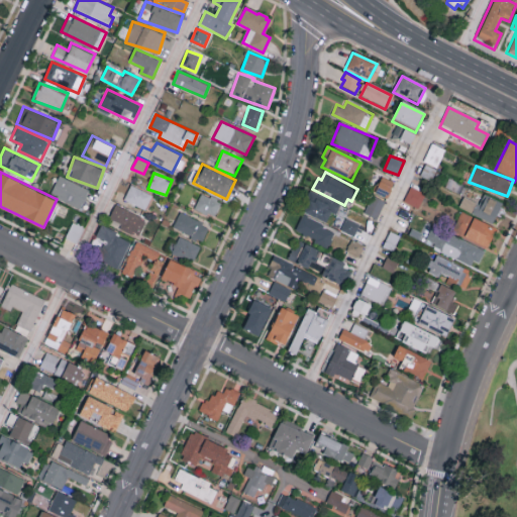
[(388,197),(395,181),(382,176),(375,192),(388,197)]
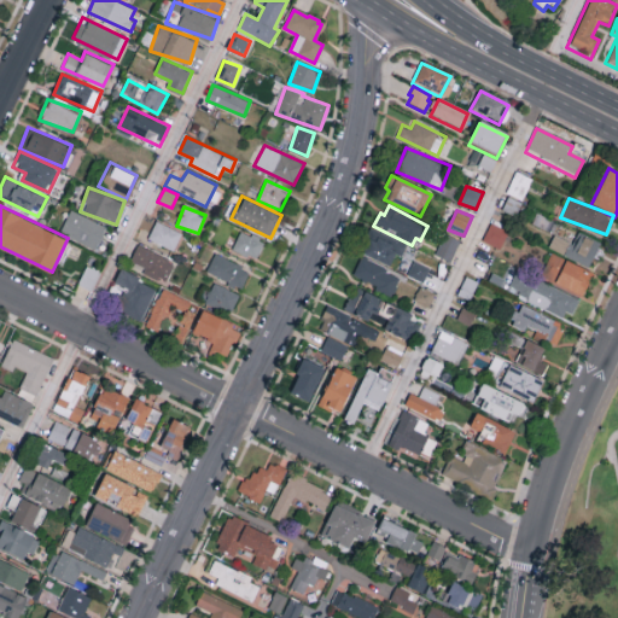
[(60,234),(98,248),(106,223),(68,211),(60,234)]
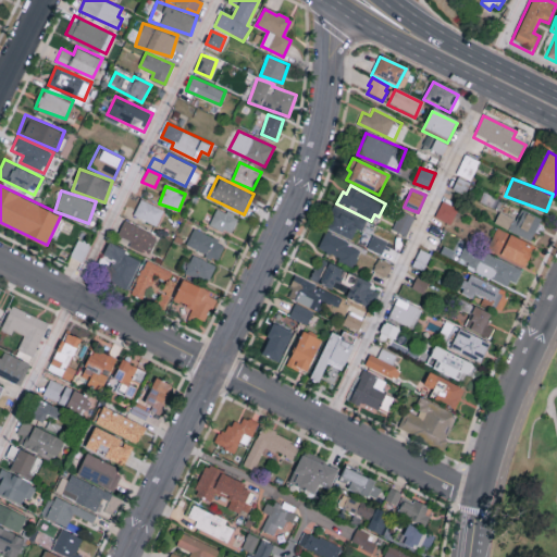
[(157,225),(164,209),(140,198),(133,214),(157,225)]
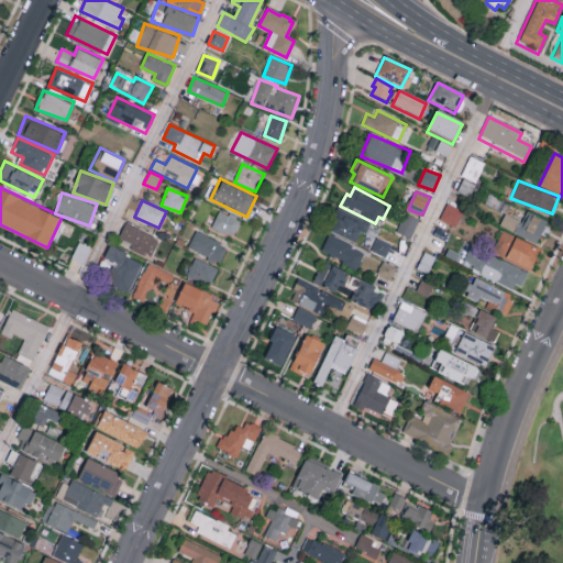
[(439,219),(455,227),(463,210),(448,202),(439,219)]
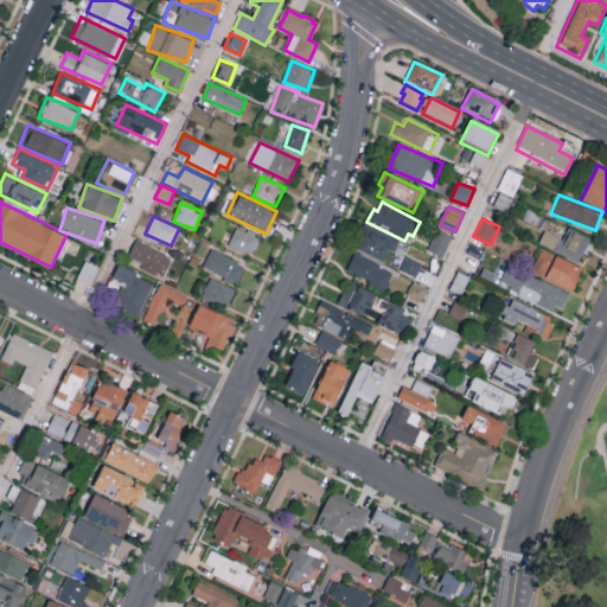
[(356,249),(384,260),(388,249),(395,251),(400,238),(364,224),(356,249)]
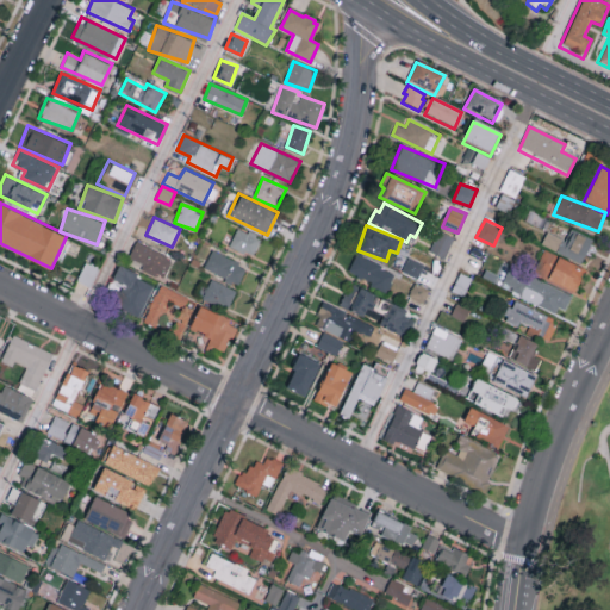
[(230,247),(254,255),(261,237),(237,228),(230,247)]
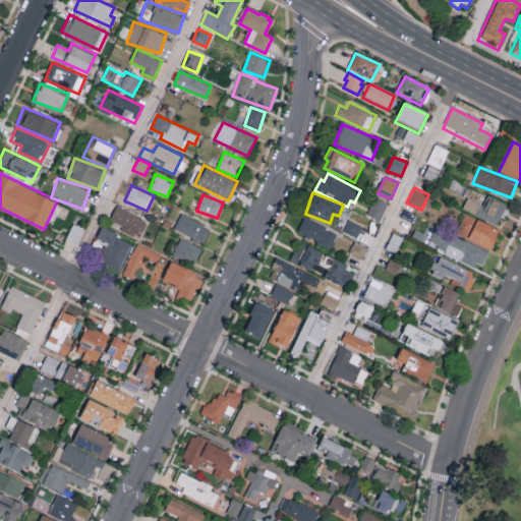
[(467,197),(462,209),(497,225),(506,204),(489,195),(484,206),(467,197)]
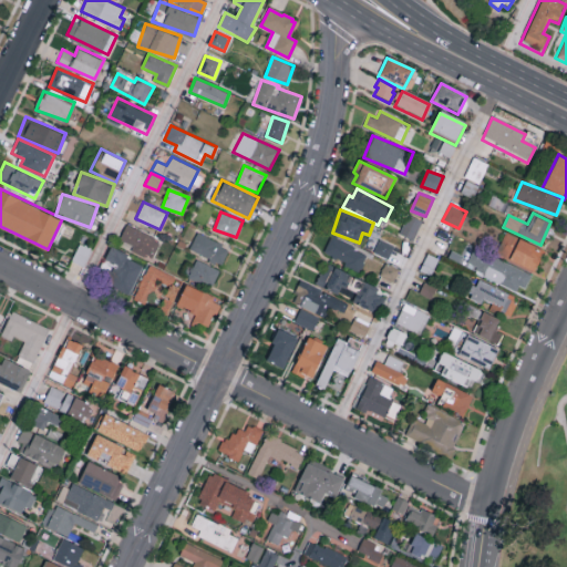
[(400,233),(413,239),(422,219),(409,214),(400,233)]
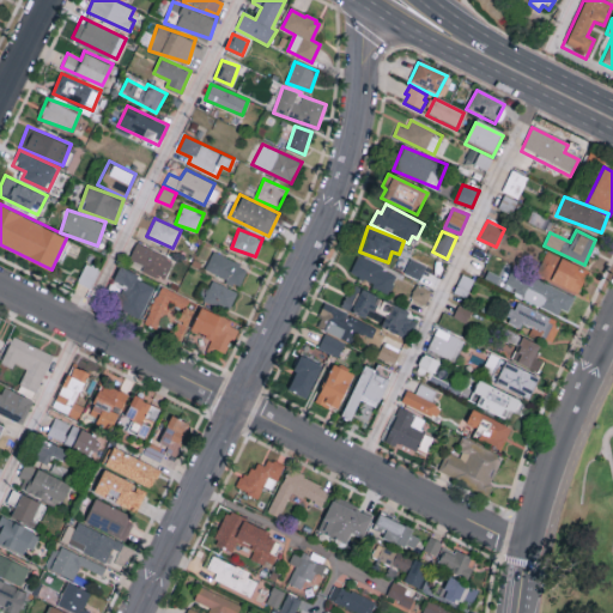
[(174,258),(135,243),(129,259),(144,263),(141,271),(167,279),(174,258)]
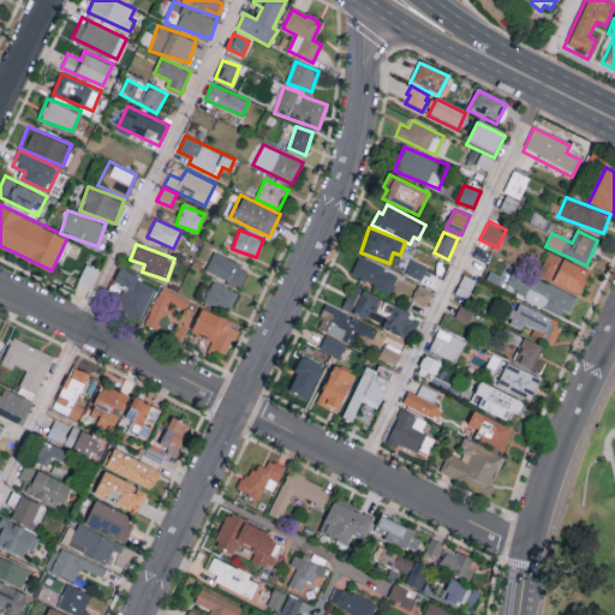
[(538,274),(580,293),(591,270),(549,251),(538,274)]
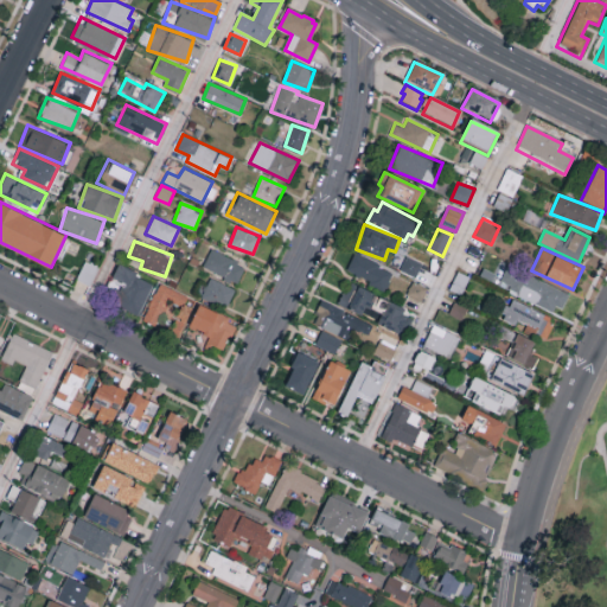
[(246,264),(211,249),(203,267),(237,282),(246,264)]
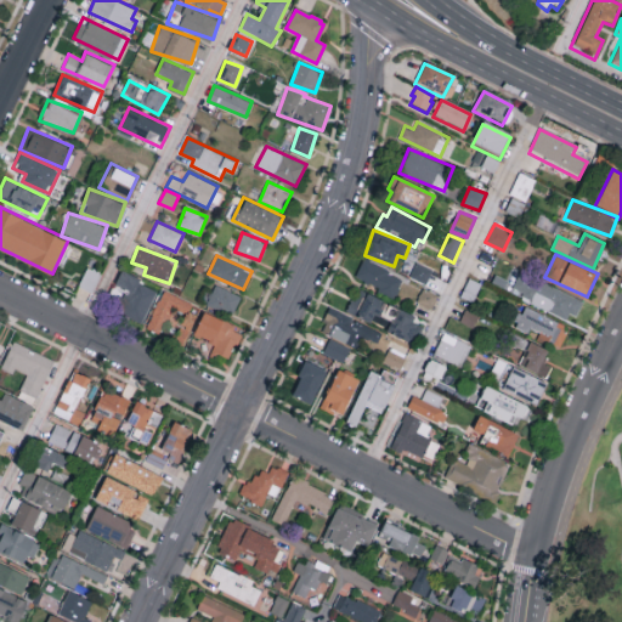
[(355,278),(396,295),(403,277),(362,259),(355,278)]
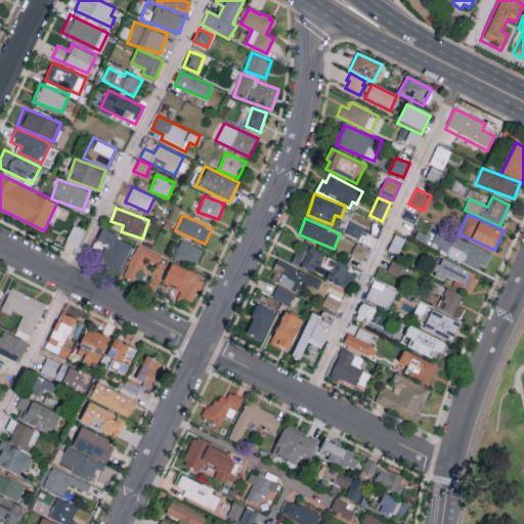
[(363,226),(350,221),(346,233),(359,238),(363,226)]
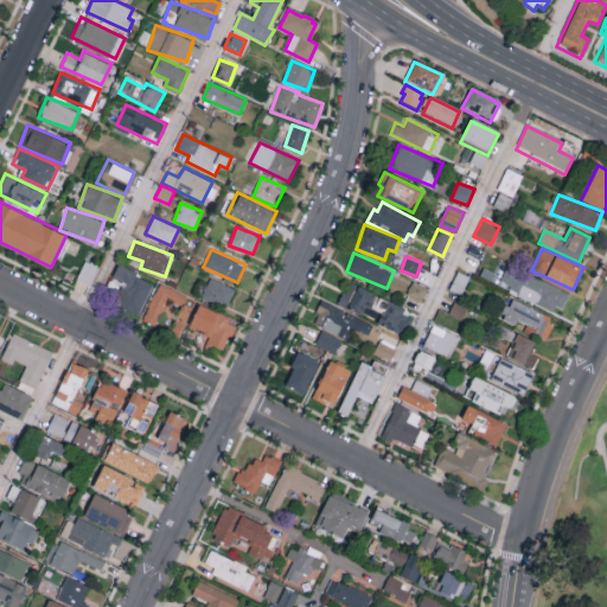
[(154,280),(116,264),(103,298),(140,313),(154,280)]
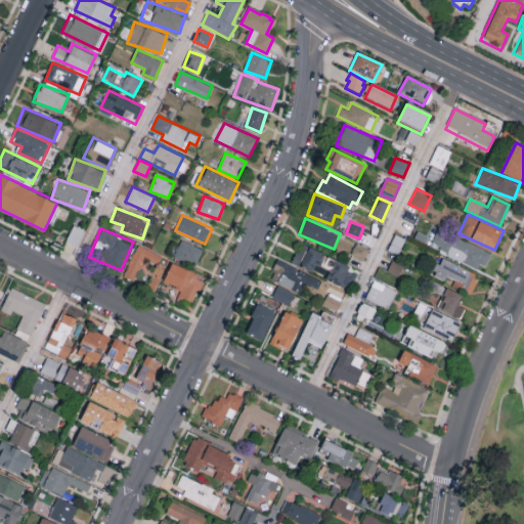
[(489,251),(437,230),(431,248),(483,267),(489,251)]
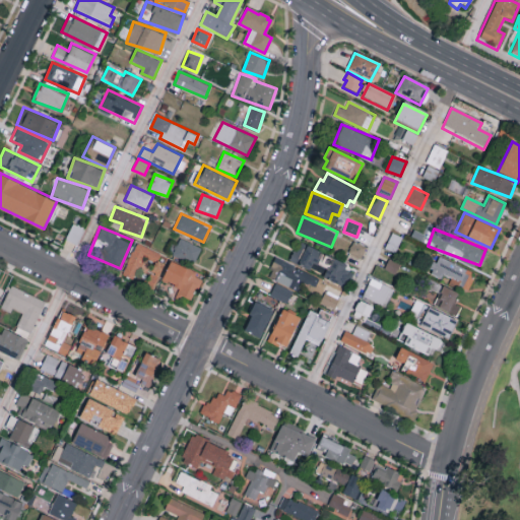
[(201,247),(180,238),(174,254),(195,262),(201,247)]
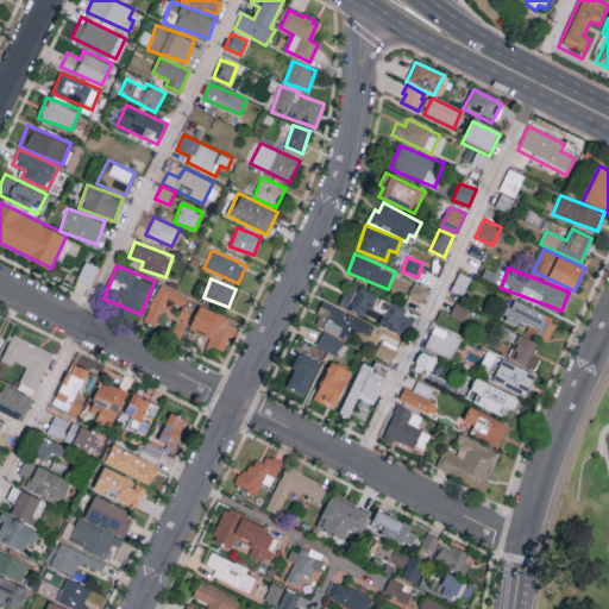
[(363,314),(366,305),(371,307),(377,293),(349,281),(339,305),(363,314)]
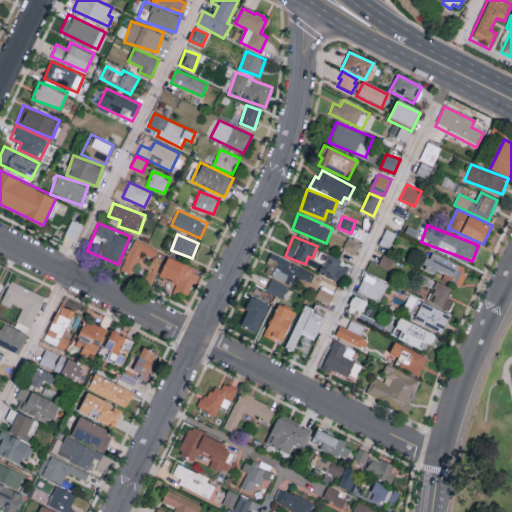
[(343,248),(355,254),(361,242),(349,236),(343,248)]
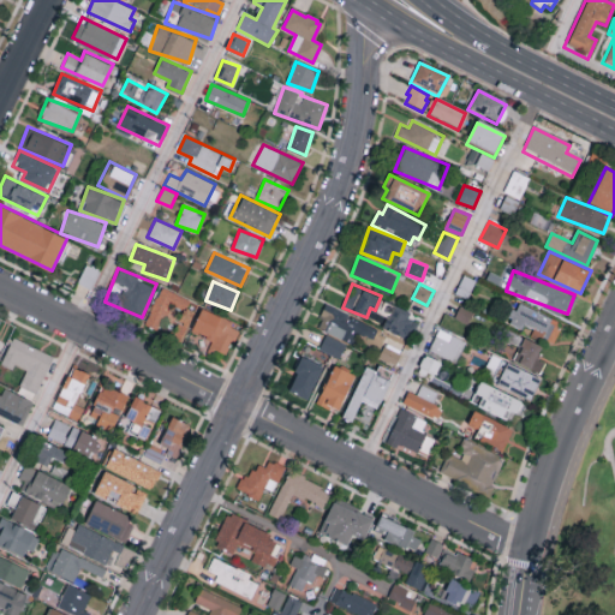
[(533,328),(532,332),(555,341),(563,323),(518,302),(508,322),(521,328),(524,323),(533,328)]
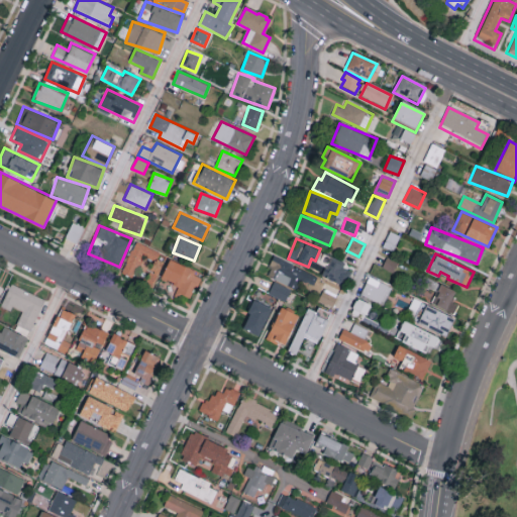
[(274,255),(266,276),(274,280),(269,293),(287,301),(301,268),(274,255)]
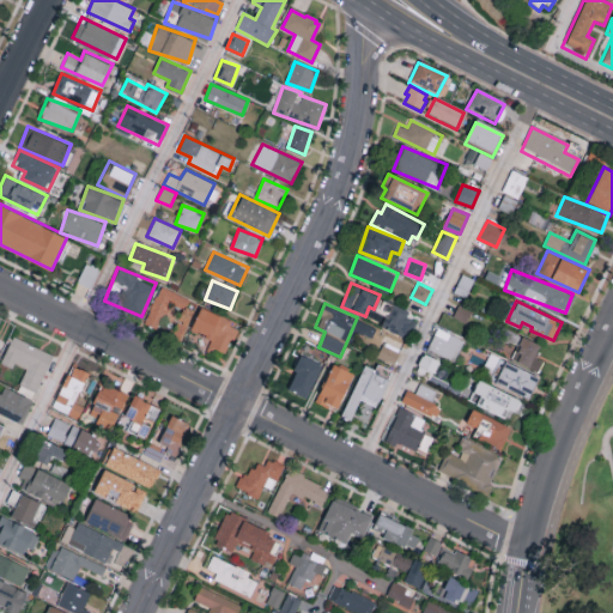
[(416,320),(407,316),(410,310),(390,304),(383,328),(410,337),(416,320)]
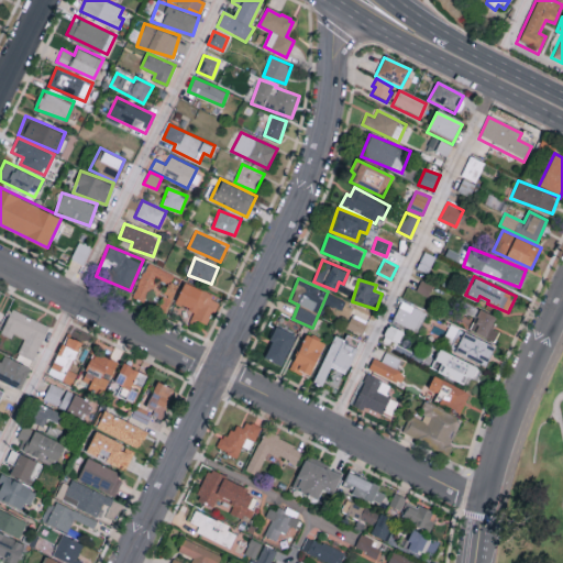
[(207,326),(219,296),(185,280),(176,301),(195,310),(190,319),(207,326)]
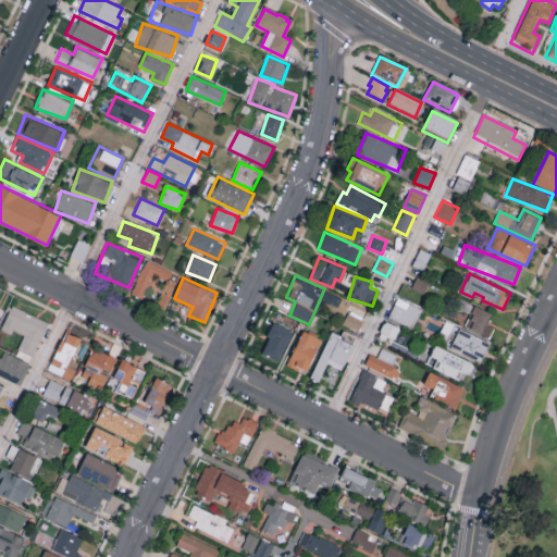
[(411,288),(423,293),(428,283),(416,279),(411,288)]
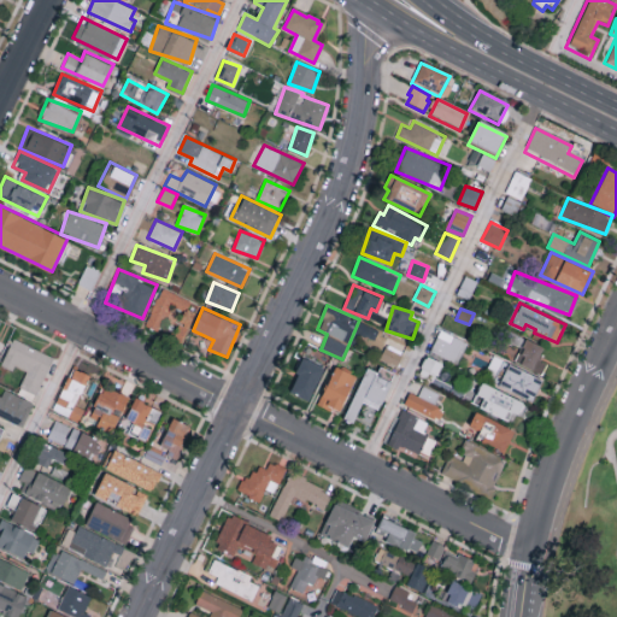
[(457,364),(468,342),(440,329),(430,351),(457,364)]
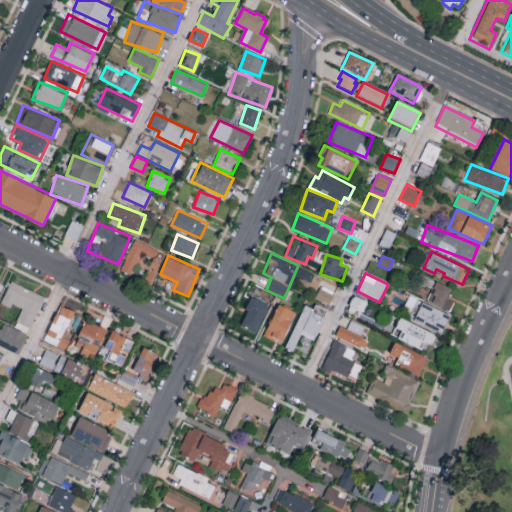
[(45,295),(11,280),(1,303),(11,307),(12,304),(22,308),(16,321),(31,327),(45,295)]
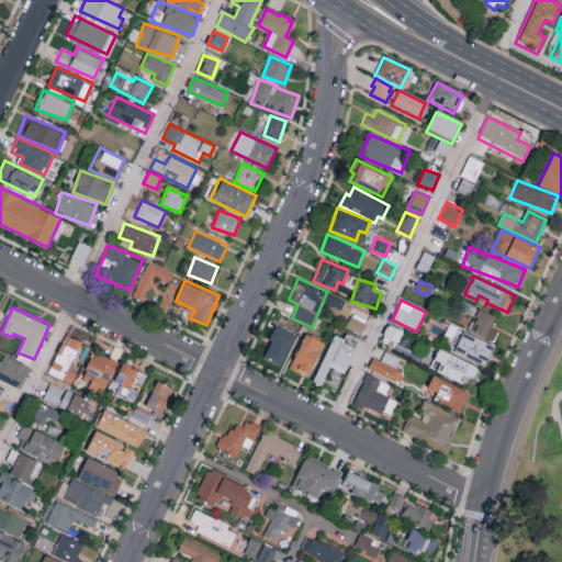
[(491,327),(496,315),(479,307),(470,329),(494,340),(498,330),(491,327)]
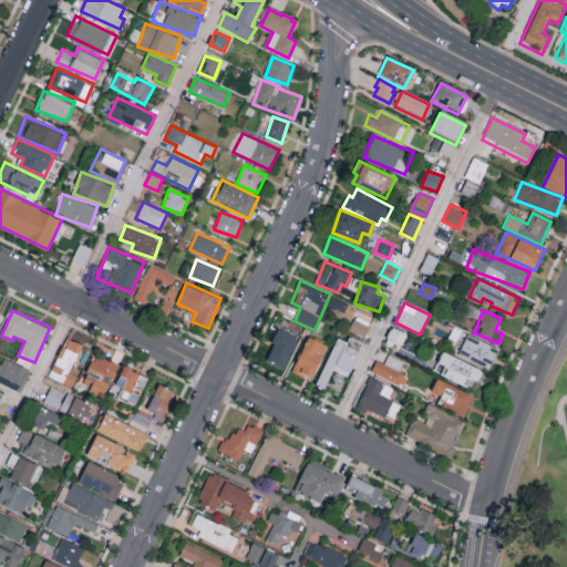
[(350,330),(367,334),(369,323),(352,320),(350,330)]
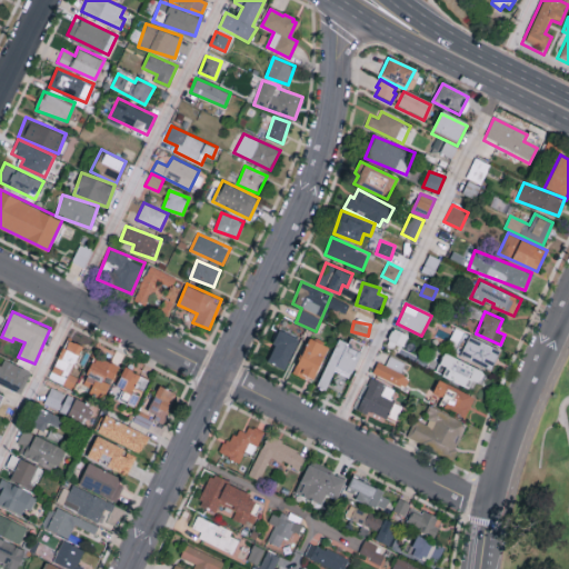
[(408,333),(393,327),(386,345),(400,351),(408,333)]
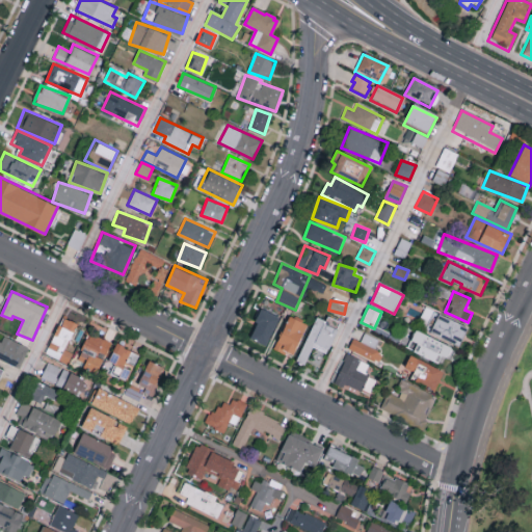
[(249,337),(267,345),(280,316),(262,308),(249,337)]
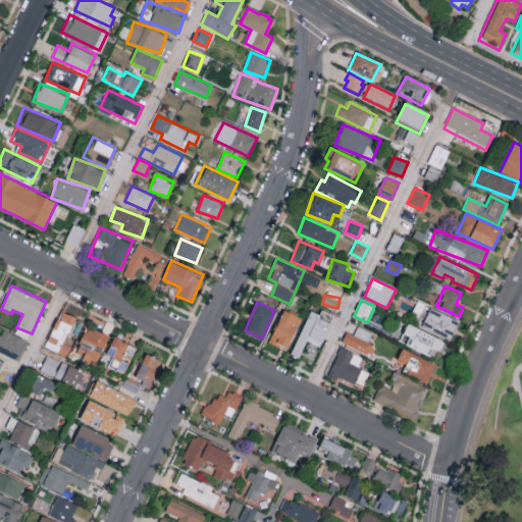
[(452,337),(459,319),(429,307),(422,326),(452,337)]
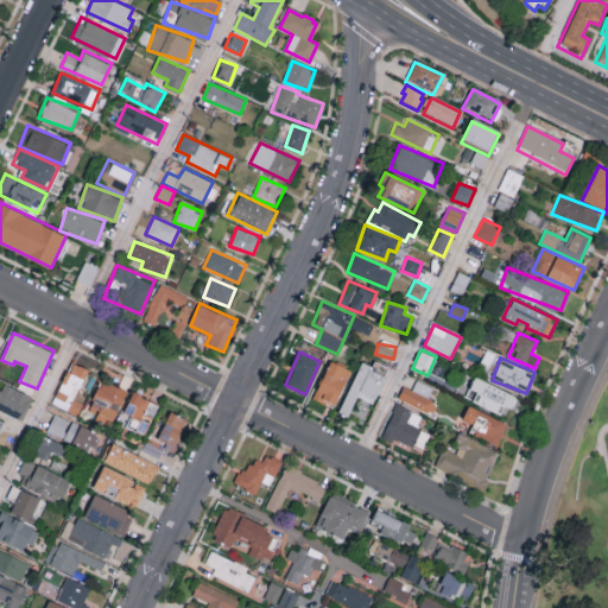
[(334,407),(350,369),(330,360),(314,398),(334,407)]
